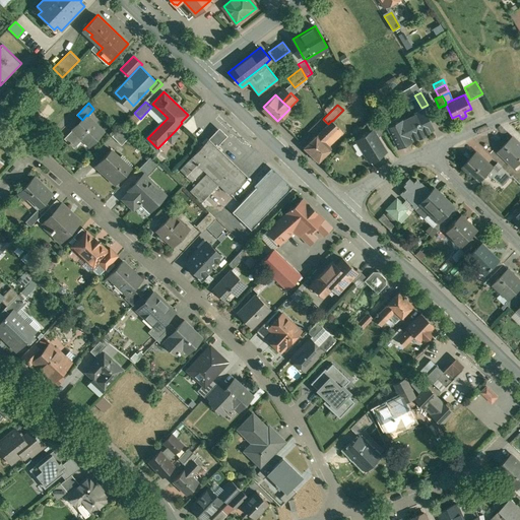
[(424,111),(402,121),(410,137),(423,131),(425,134),(433,129),(424,111)]
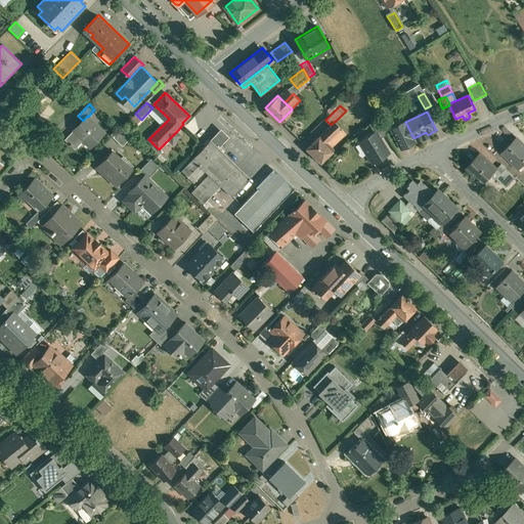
[(83,121),(64,139),(73,145),(81,137),(91,146),(104,132),(88,117),(87,116),(83,121)]
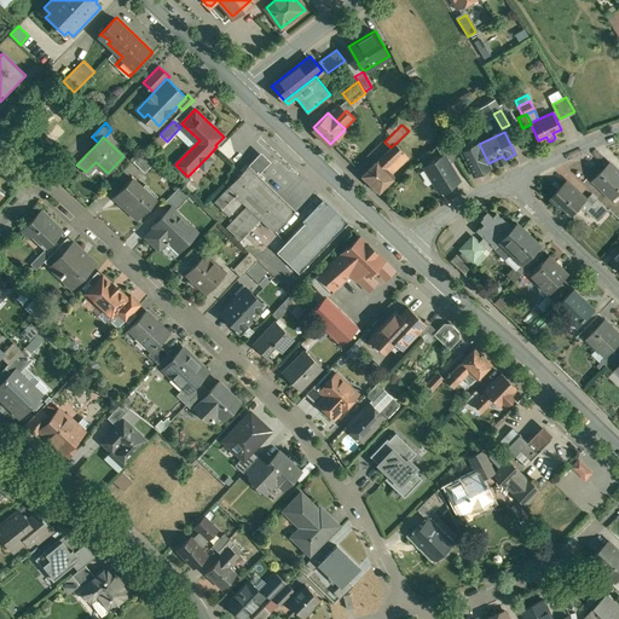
[(446,140),(437,146),(443,156),(444,156),(449,163),(457,158),(446,140)]
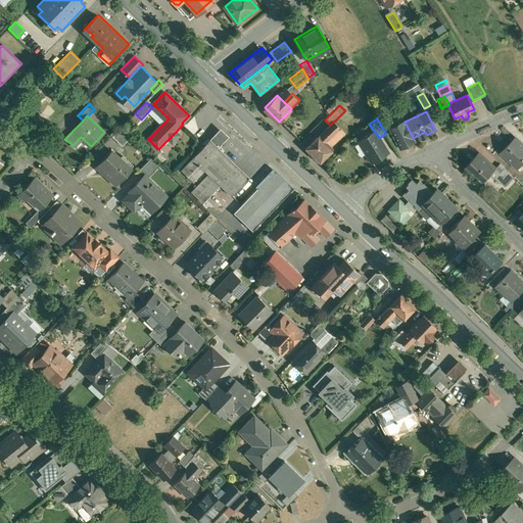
[(330,125),(306,148),(321,161),(334,149),(331,146),(345,133),(334,122),(334,121),(330,125)]
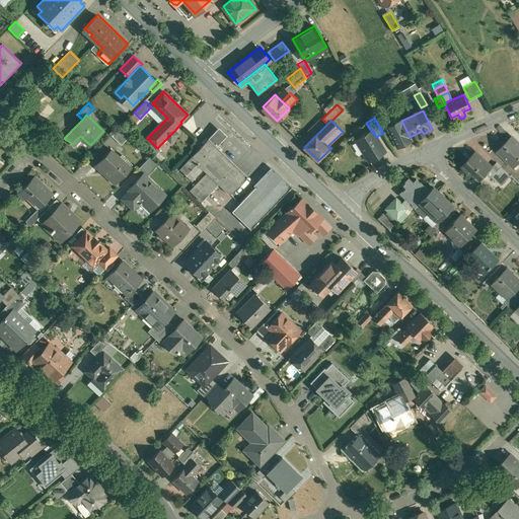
[(401,121),(388,127),(397,146),(424,134),(422,131),(410,137),(401,121)]
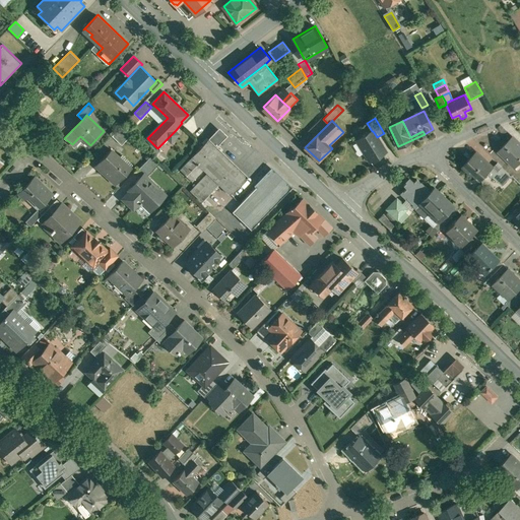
[(121,127),(113,136),(122,145),(130,136),(121,127)]
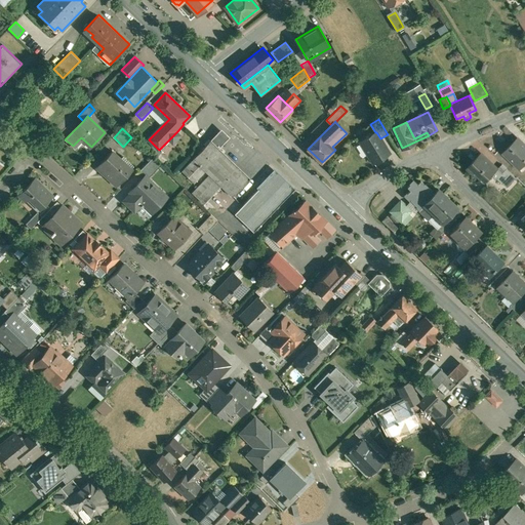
[(177,131),(169,139),(173,144),(182,135),(177,131)]
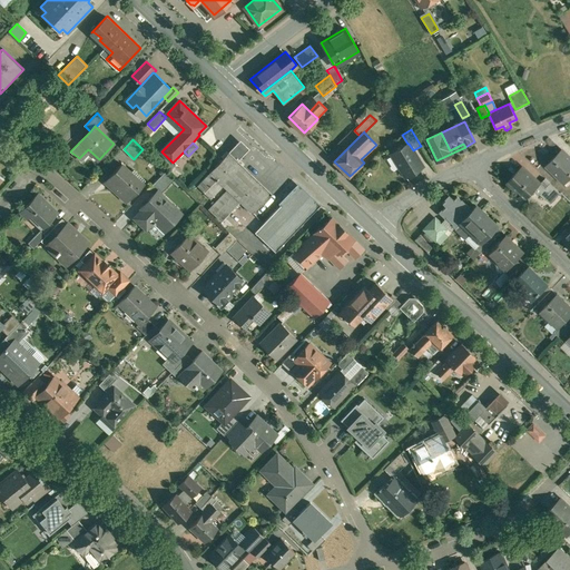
[(408,144),(392,154),(405,176),(423,166),(413,150),(409,144),(408,144)]
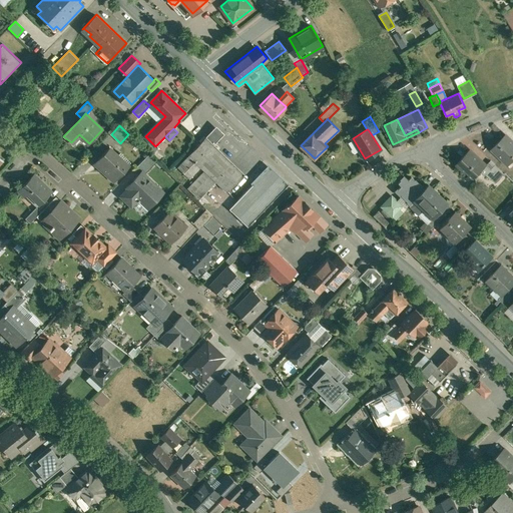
[(512,141),(505,134),(492,148),(507,162),(512,155),(512,141)]
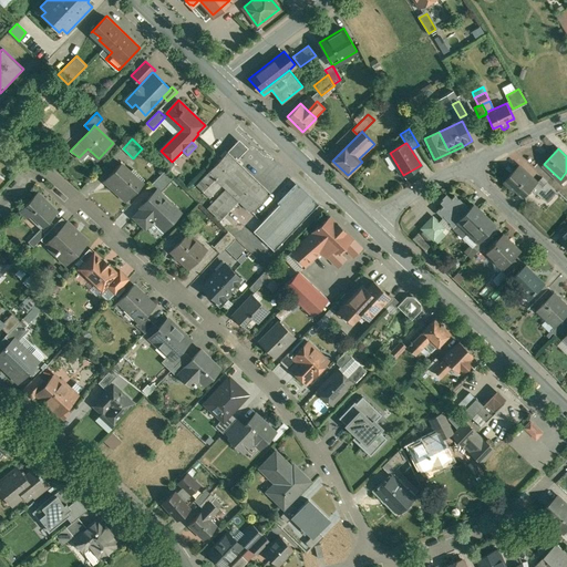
[(226,188),(207,207),(220,219),(239,200),(251,212),(269,193),(227,152),(208,171),(209,172),(223,184),(226,188)]
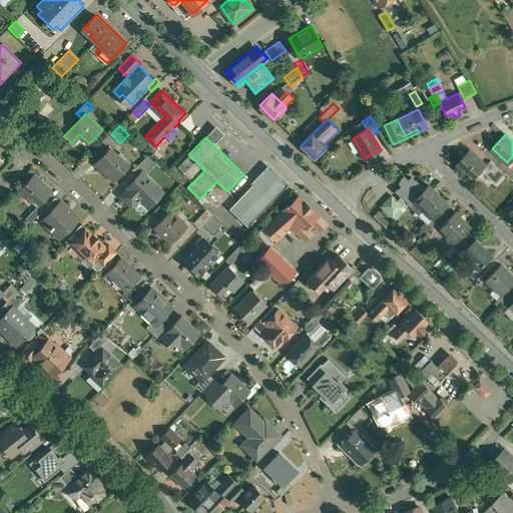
[(118,155),(109,146),(94,162),(101,169),(102,168),(114,180),(113,180),(114,181),(129,165),(128,165),(126,167),(116,157),(118,155)]
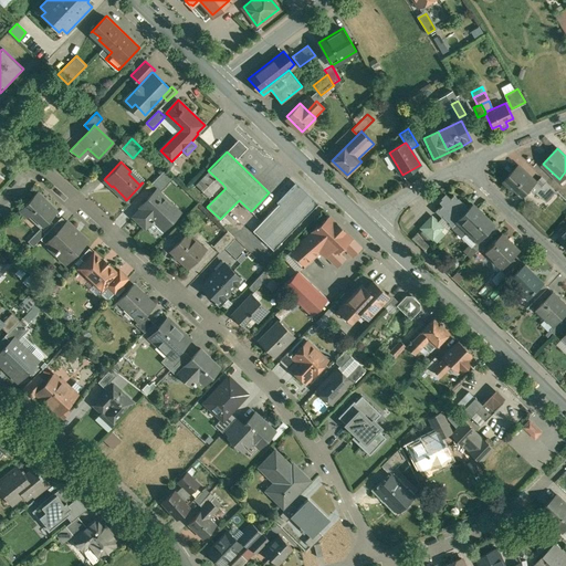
[(526,174),(519,166),(504,179),(514,189),(516,187),(524,195),(537,181),(527,171),(526,174)]
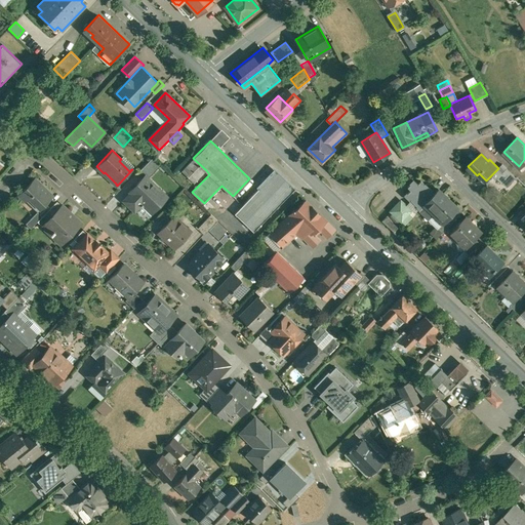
[(153,157),(137,172),(144,178),(146,175),(149,177),(161,165),(153,157)]
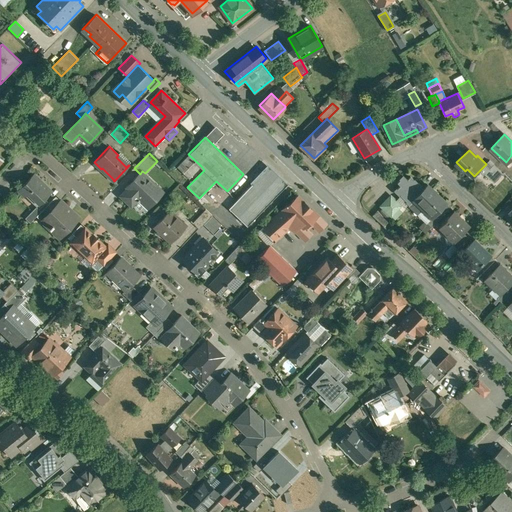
[(189,155),(178,167),(189,178),(201,166),(189,155)]
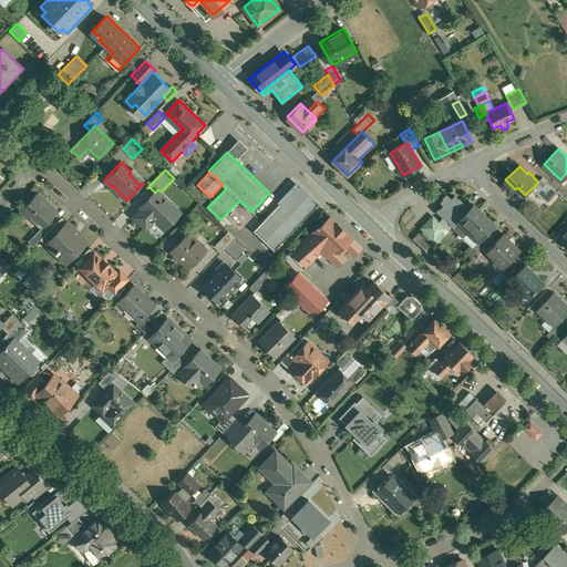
[(557,192),(547,183),(543,187),(547,192),(543,196),(548,202),(557,192)]
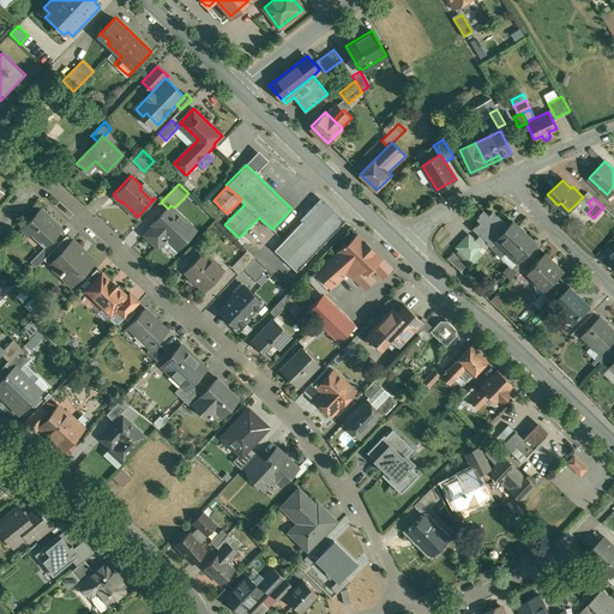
[(321,202),(275,250),(298,271),(343,222),(321,202)]
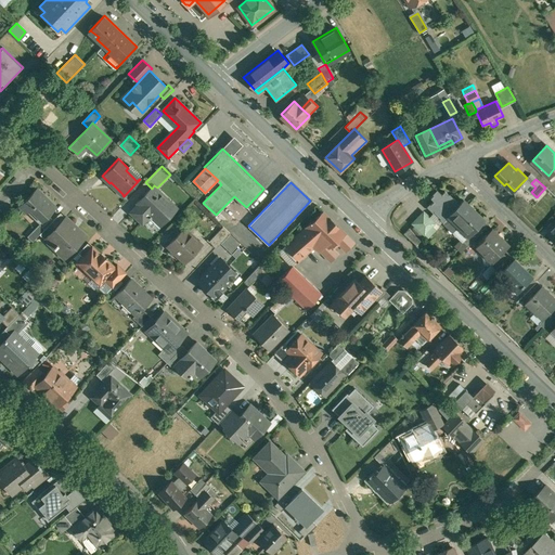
[(152,189),(138,203),(139,204),(131,211),(143,223),(150,217),(151,218),(152,217),(157,221),(165,214),(169,217),(178,208),(157,188),(154,185),(152,189)]
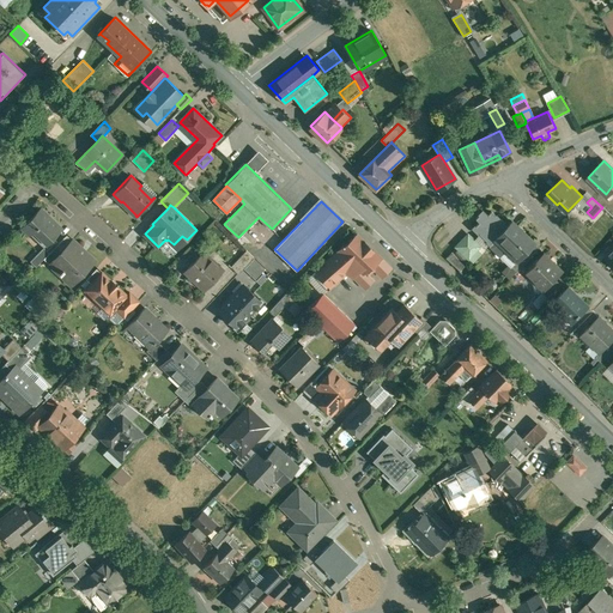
[(62,229),(41,207),(22,226),(30,235),(34,231),(48,244),(62,229)]
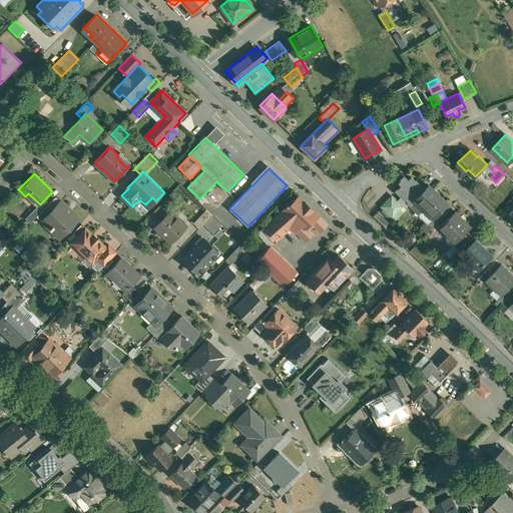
[(408,179),(404,176),(398,182),(401,185),(396,190),(409,204),(414,199),(423,189),(421,187),(423,185),(419,182),(418,182),(411,175),(408,179)]
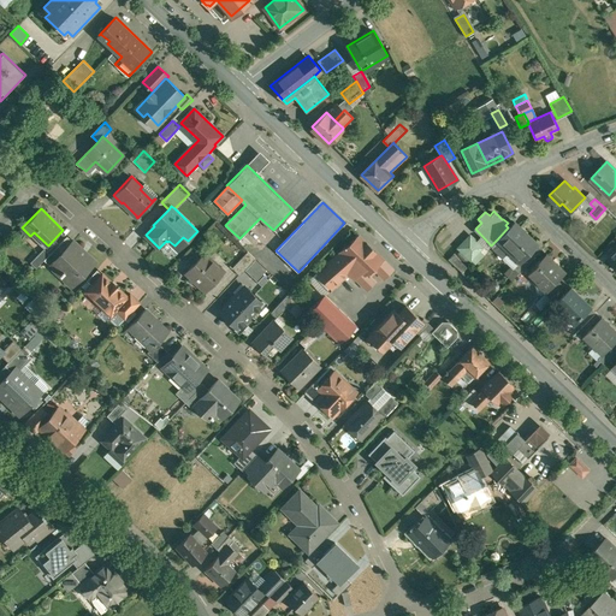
[(538,243),(515,221),(508,227),(497,240),(519,260),(520,261),(537,243),(538,243)]
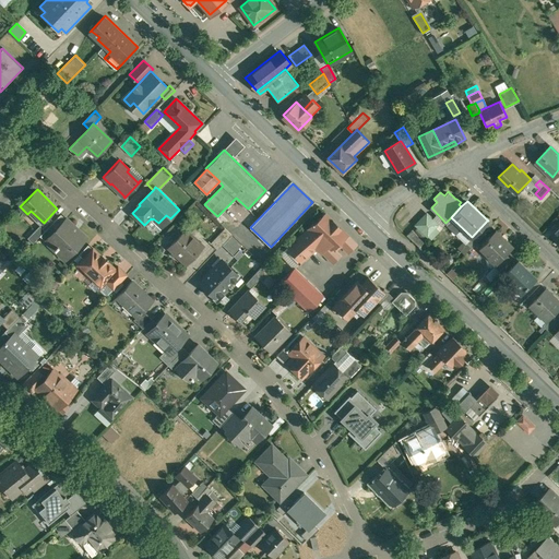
[(348,235),(325,213),(308,228),(328,247),(330,250),(333,247),(335,250),(341,246),(339,242),(347,235),(348,235)]
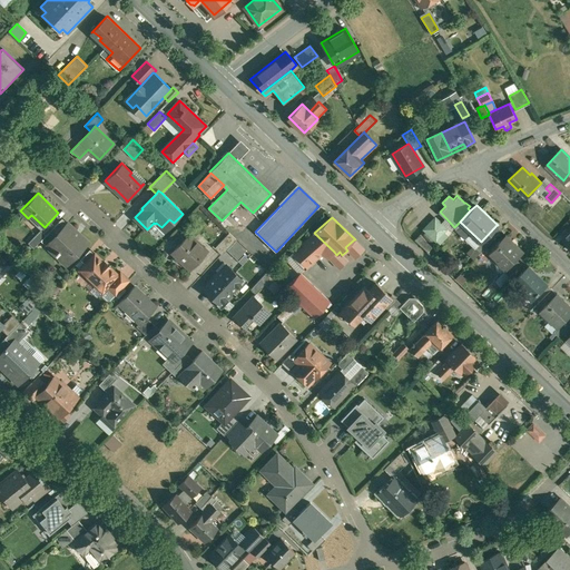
[(435,217),(422,231),(436,244),(449,231),(435,217)]
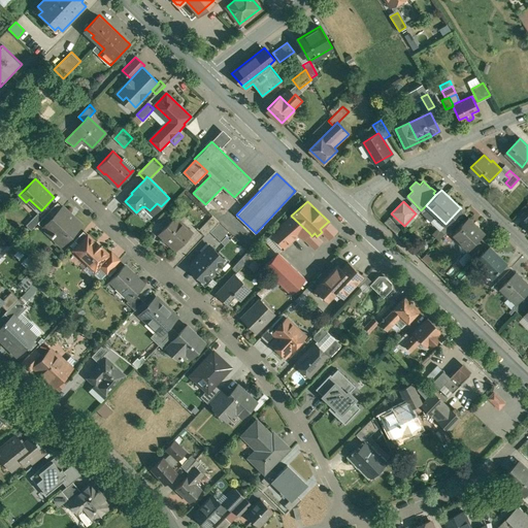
[(42,218),(38,222),(43,227),(62,208),(57,203),(42,218)]
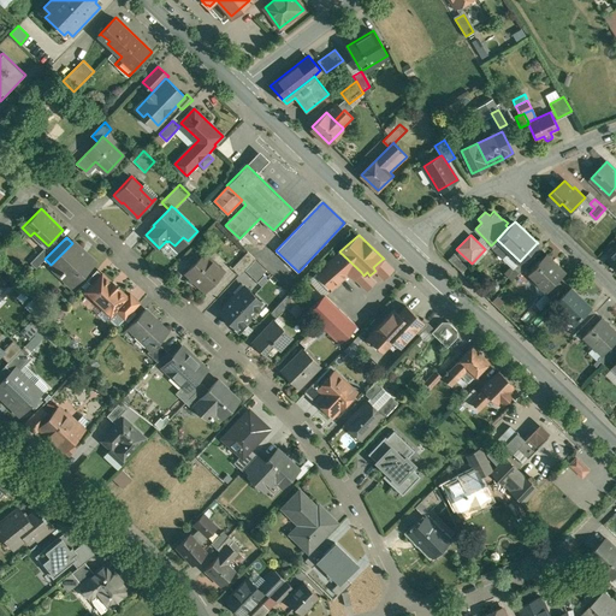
[(95,261),(73,241),(72,243),(51,265),(71,285),(95,261)]
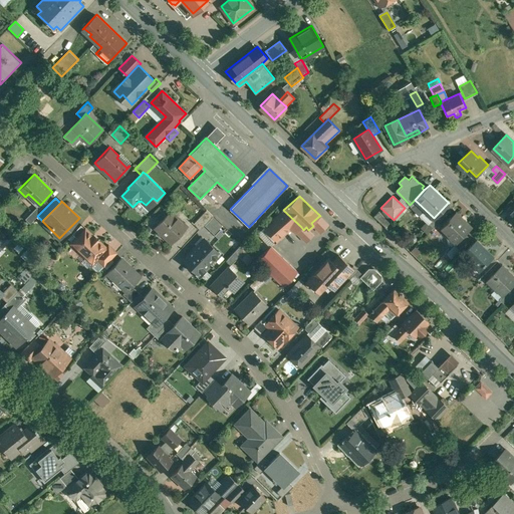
[(448,203),(434,218),(433,217),(428,222),(433,227),(453,207),(448,203)]
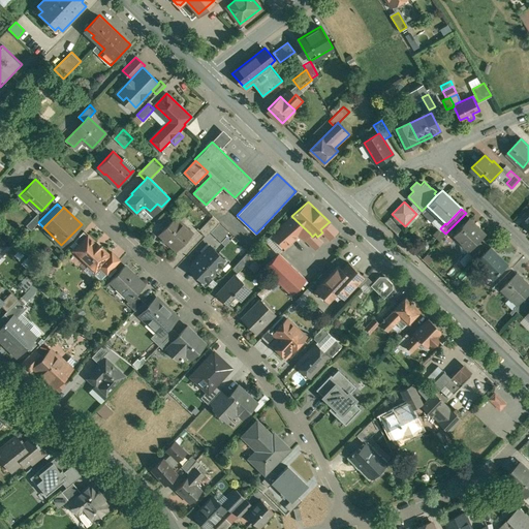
[(38,214),(27,225),(31,229),(38,222),(42,218),(38,214)]
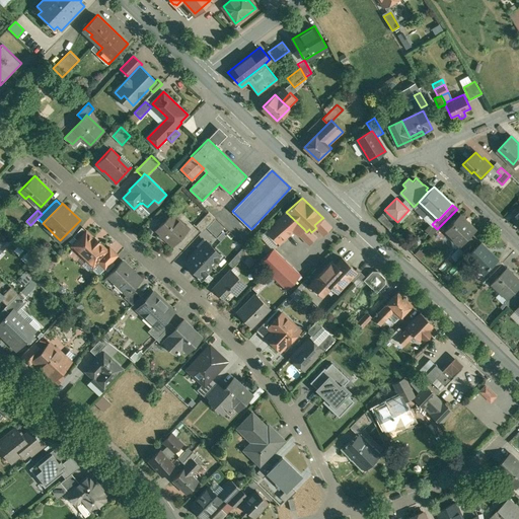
[(209,211),(196,225),(202,232),(216,218),(209,211)]
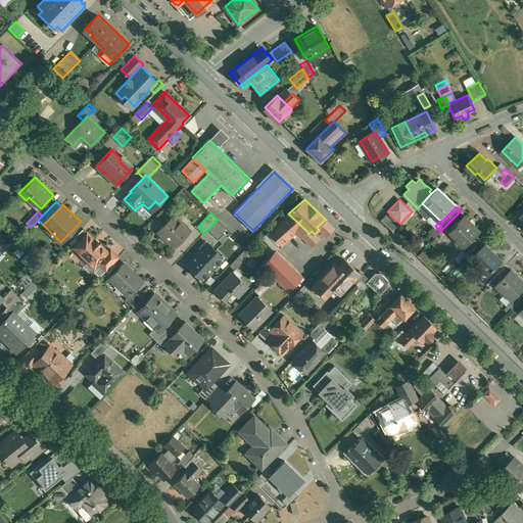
[(306,231),(288,214),(267,233),(280,246),(276,250),(297,231),(301,236),(306,231)]
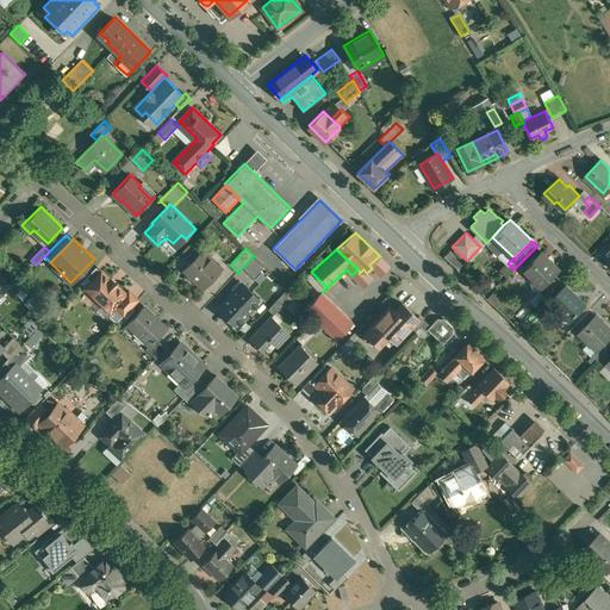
[(561,269),(542,250),(524,269),(533,278),(534,277),(545,285),(545,286),(553,278),(561,269)]
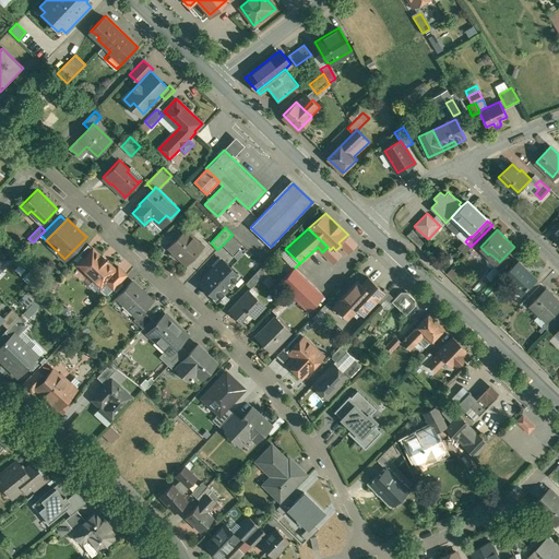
[(203,246),(186,230),(169,247),(187,263),(203,246)]
